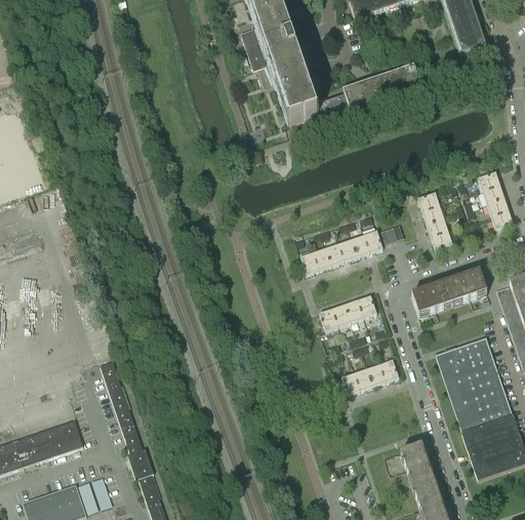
[(247,0),(255,28),(251,29),(240,33),(253,70),(256,69),(269,65),(289,126),(297,123),(317,117),(316,116),(322,114),(323,117),(321,117),(323,125),(324,127),(352,118),(367,113),(366,111),(421,91),(413,65),(375,78),(371,79),(342,89),(342,91),(325,97),(315,101),(316,104),(316,105),(313,106),(300,69),(299,67),(296,56),(290,40),(285,26),(284,22),(280,9),(279,7),(277,0),(247,0)]
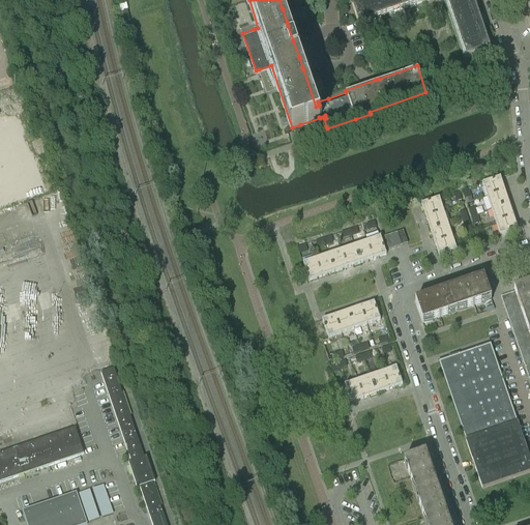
[(352,0),(358,20),(363,18),(362,15),(376,10),(377,13),(385,10),(385,7),(398,3),(399,5),(408,2),(407,0),(447,0),(466,54),(490,46),(488,40),(486,41),(480,28),(483,27),(480,19),(477,19),(473,6),(476,5),(474,0),(352,0)]
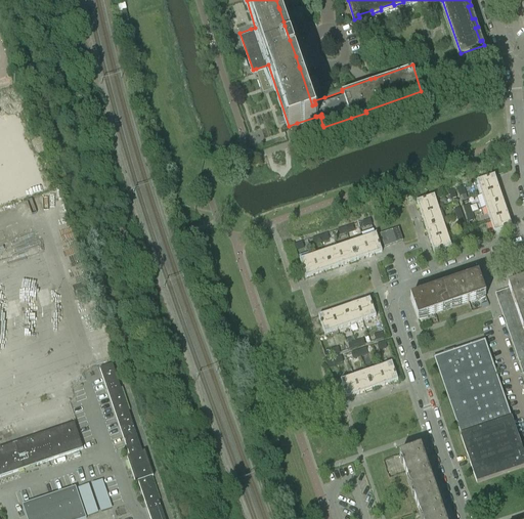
[(23,102),(0,109),(0,179),(41,168),(37,155),(40,154),(35,137),(0,147),(0,139),(31,131),(23,102)]
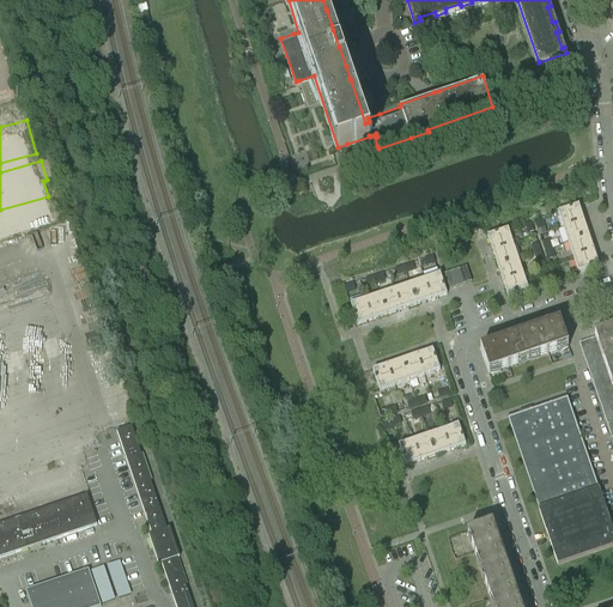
[(557,207),(563,223),(583,216),(578,200),(557,207)]
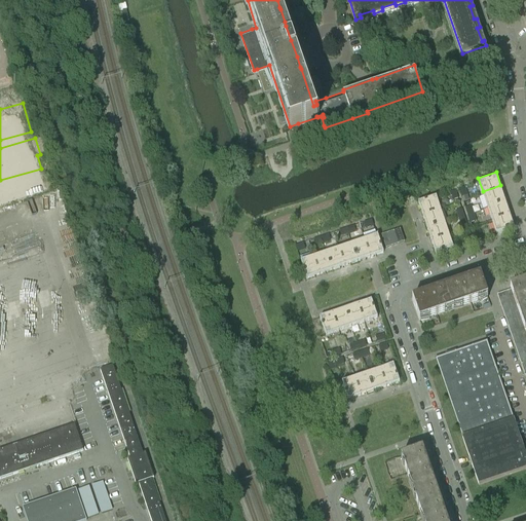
[(500,185),(483,191),(487,203),(504,198),(500,185)]
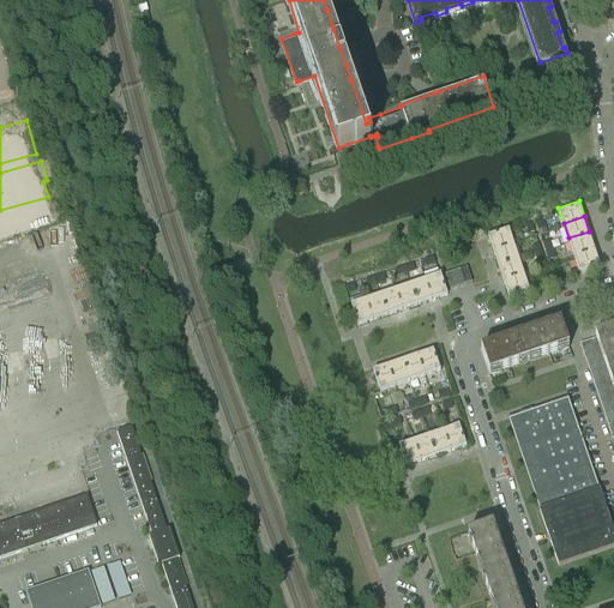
[(488,232),(493,247),(513,240),(509,224),(488,232)]
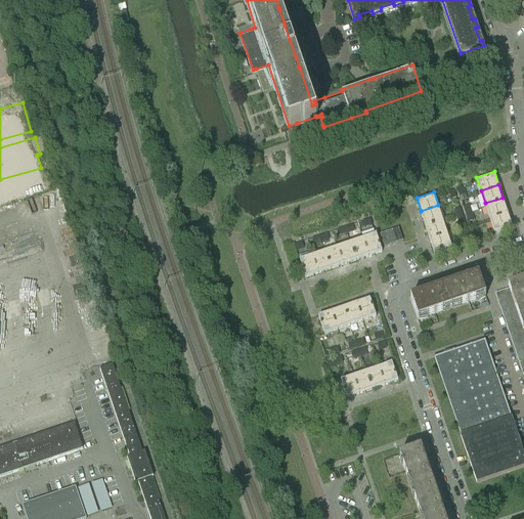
[(503,198),(485,203),(489,216),(507,210),(503,198)]
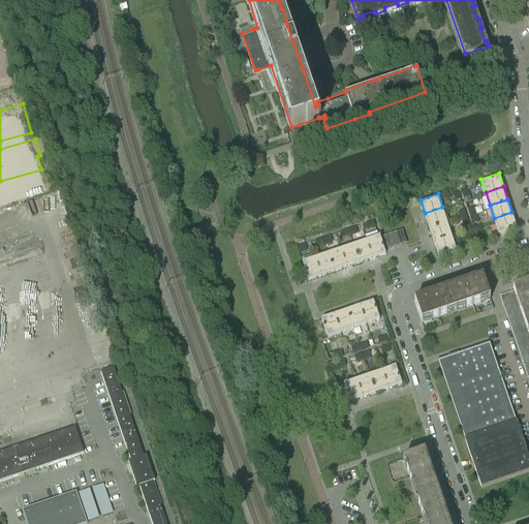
[(442,207),(425,213),(429,226),(446,220),(442,207)]
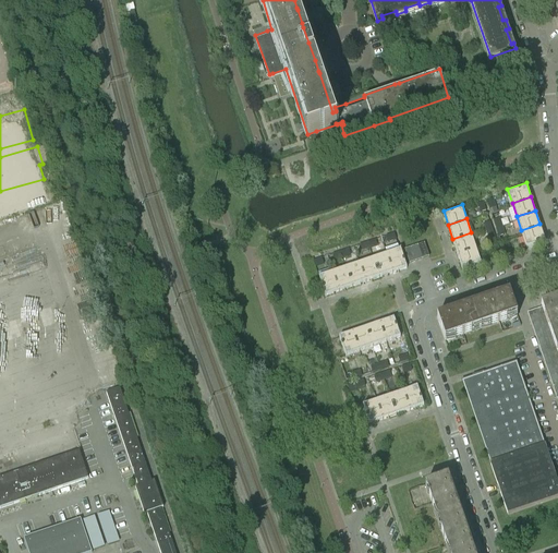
[(540,224),(521,230),(526,244),(545,238),(540,224)]
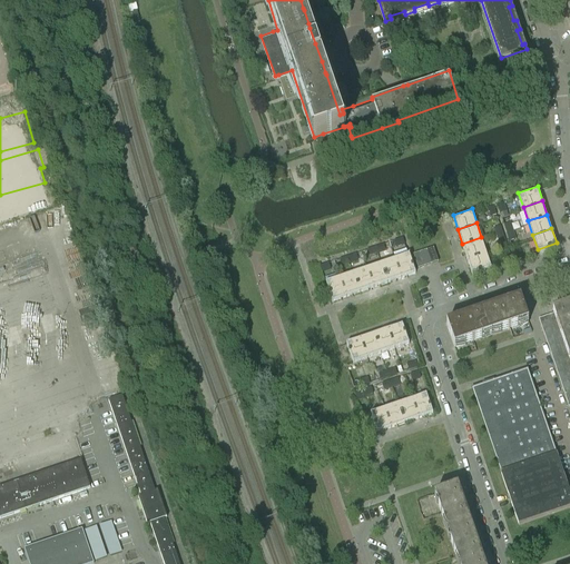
[(481,237),(462,244),(467,257),(485,250),(481,237)]
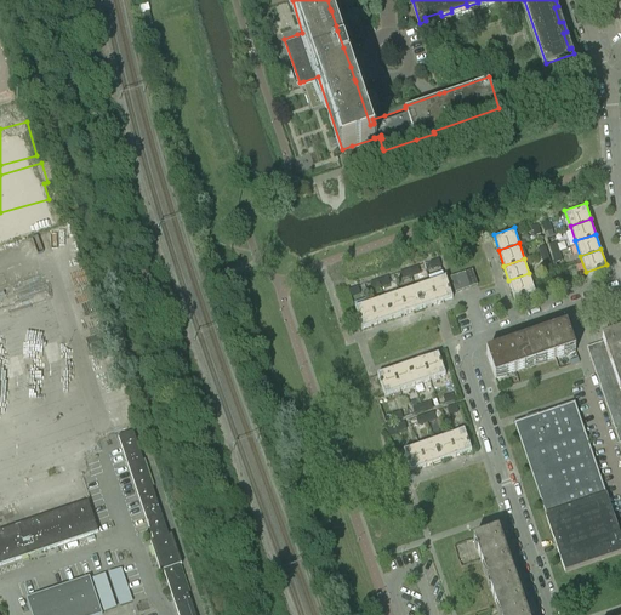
[(472,265),(465,267),(469,283),(477,280),(472,265)]
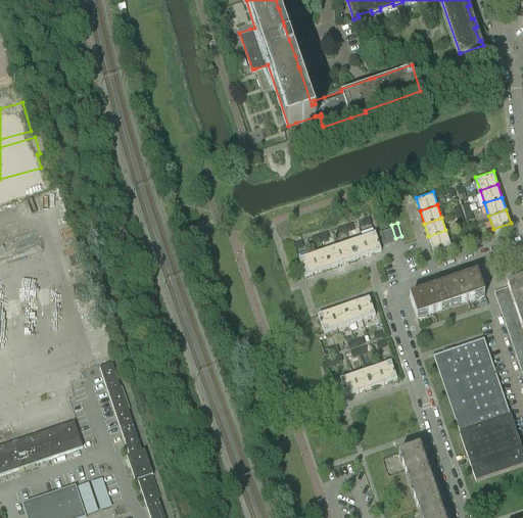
[(391,225),(385,227),(389,240),(395,238),(391,225)]
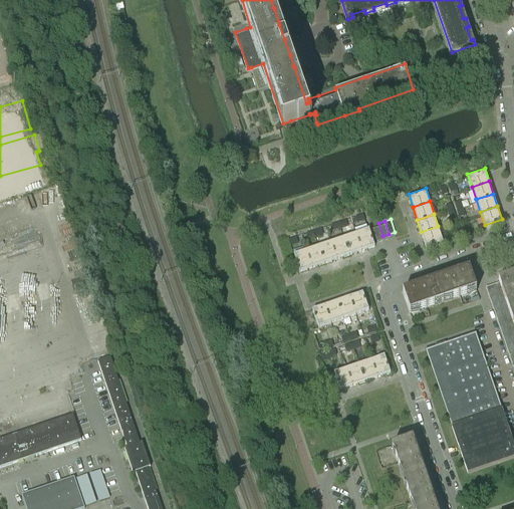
[(378,223),(372,225),(376,238),(382,236),(378,223)]
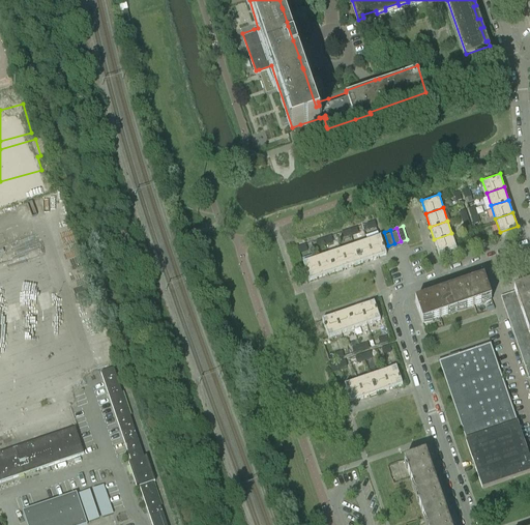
[(380,233),(366,237),(373,255),(386,251),(380,233)]
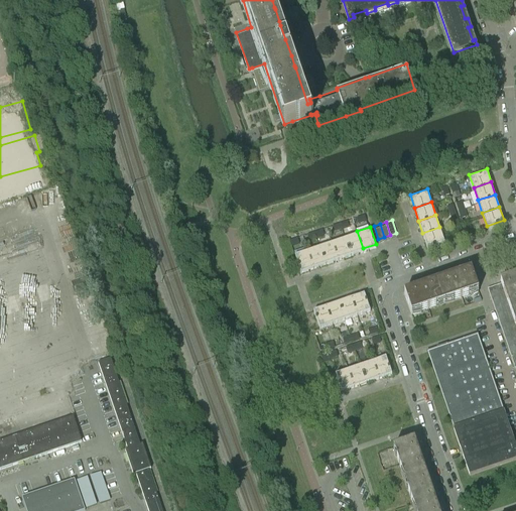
[(439,227),(422,233),(427,246),(444,240),(439,227)]
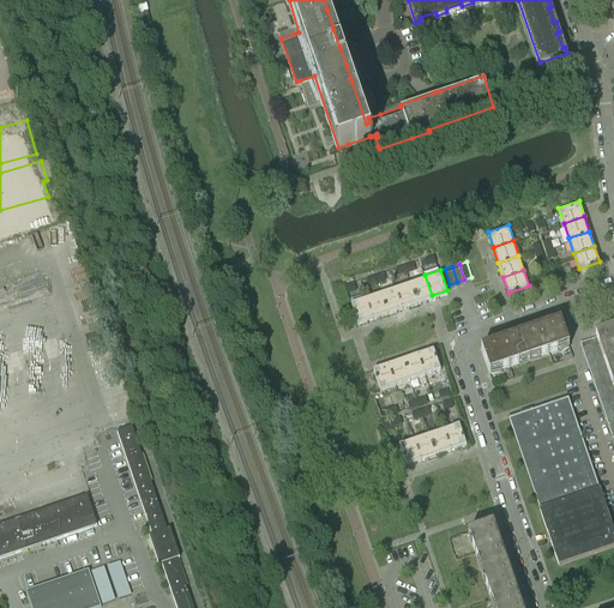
[(425,275),(410,280),(417,300),(432,295),(425,275)]
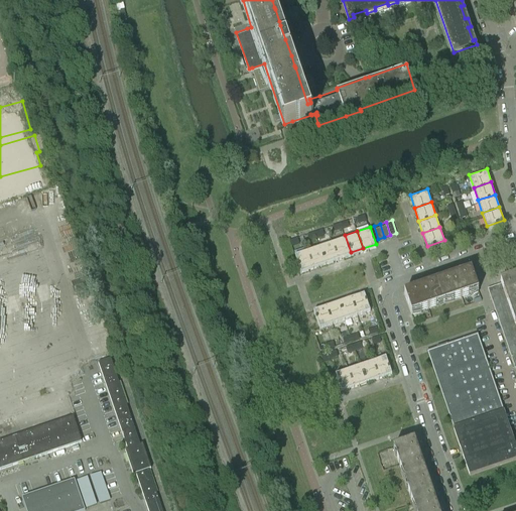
[(345,235),(332,239),(338,257),(351,252),(345,235)]
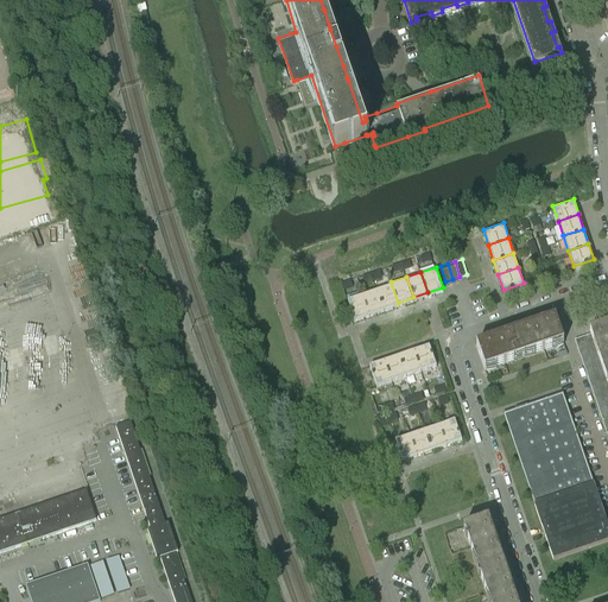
[(391,282),(377,287),(384,308),(398,303),(391,282)]
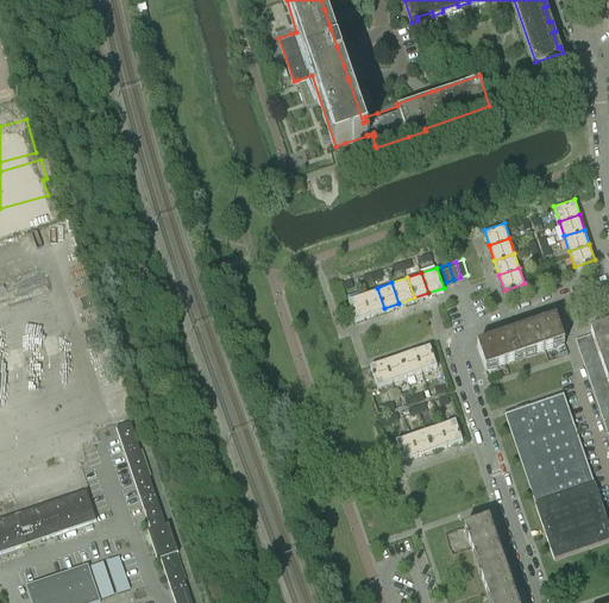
[(377,288),(363,293),(370,313),(384,308),(377,288)]
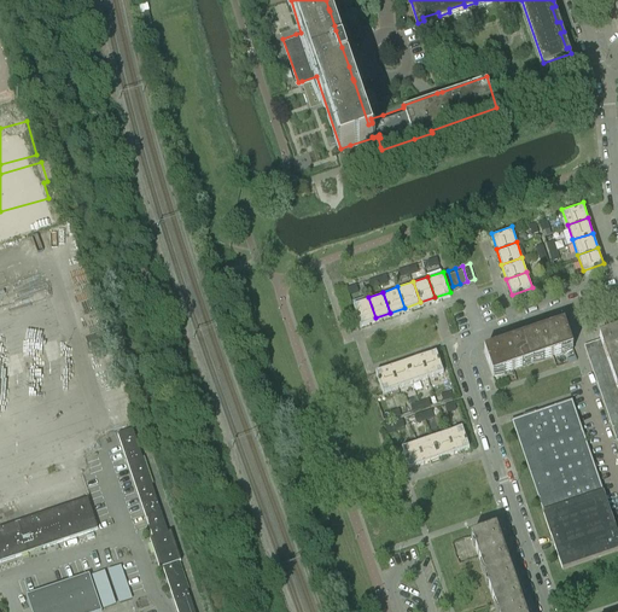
[(353,302),(360,322),(375,318),(368,297),(353,302)]
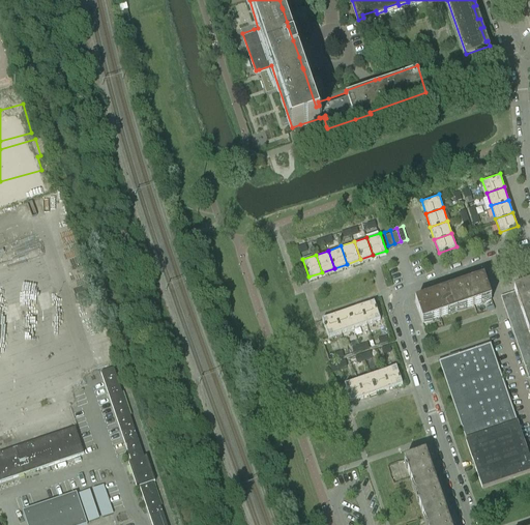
[(483,273),(449,286),(457,308),(491,296),(483,273)]
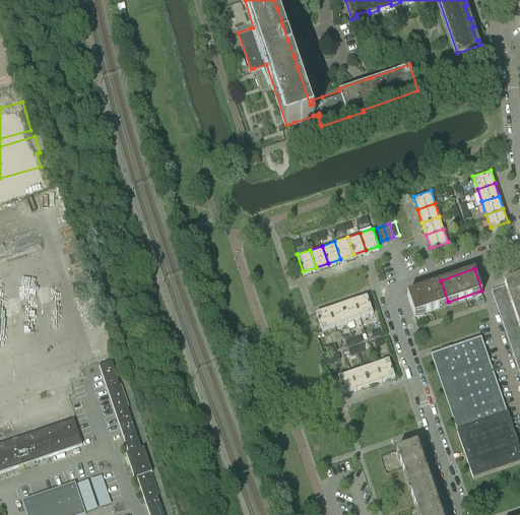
[(519,273),(504,279),(505,282),(507,288),(512,304),(514,310),(515,313),(519,311),(519,273)]
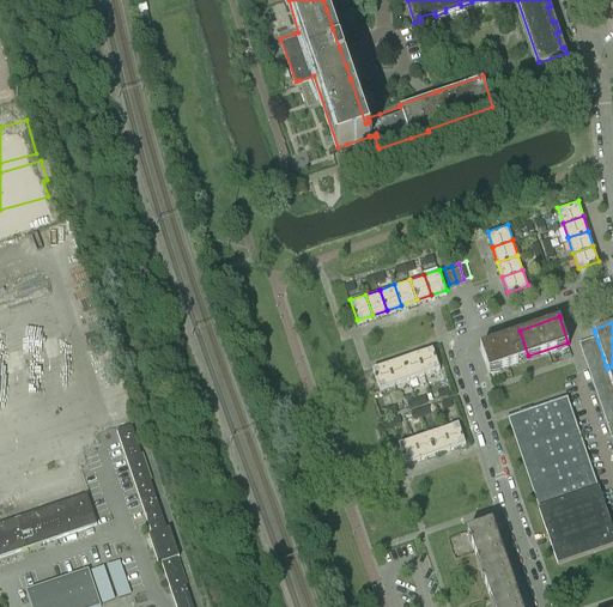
[(489,369),(528,356),(520,331),(480,344),(489,369)]
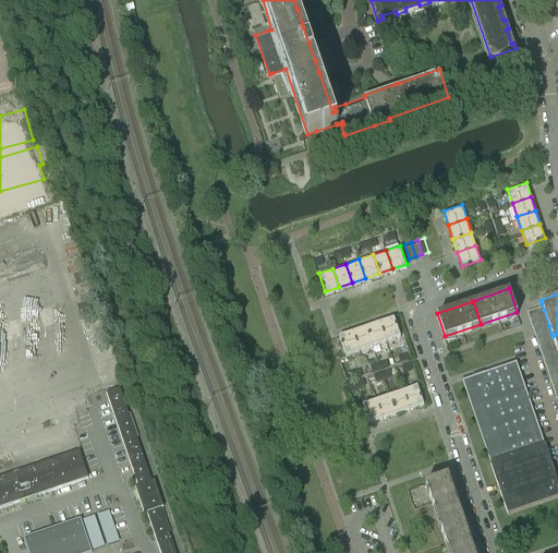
[(528,308),(530,315),(544,310),(542,303),(528,308)]
